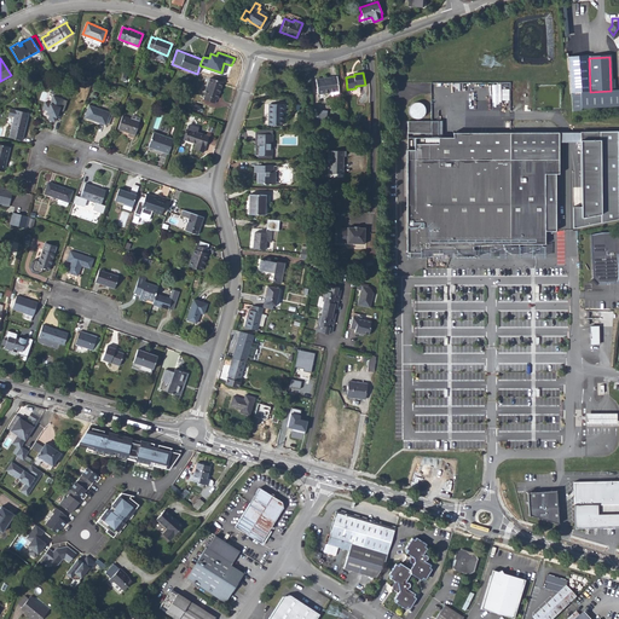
[(316,79),(318,94),(339,91),(336,76),(316,79)]
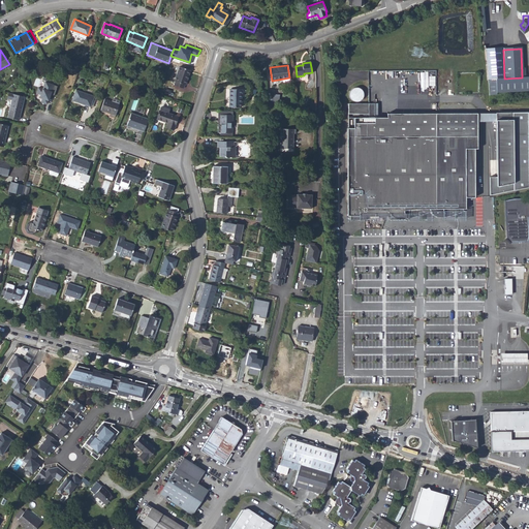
[(174,81),(175,81),(174,85),(184,88),(185,85),(186,85),(190,70),(179,66),(174,81)]
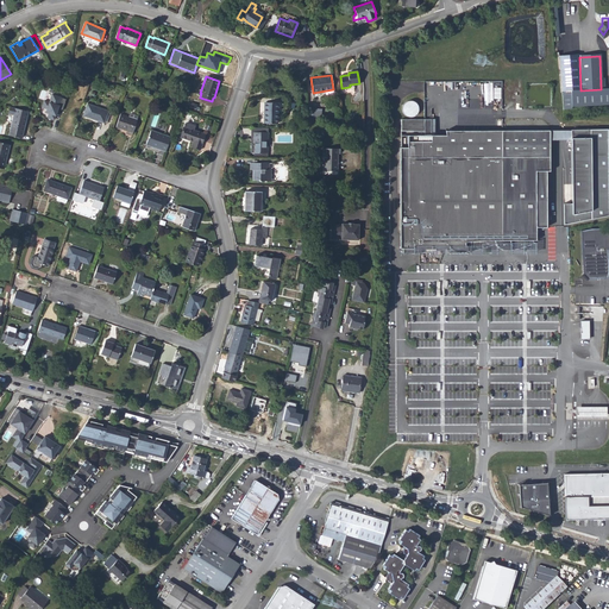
[(581,90),(571,90),(571,94),(560,94),(562,110),(571,110),(571,106),(608,104),(608,88),(601,89),(581,90)]
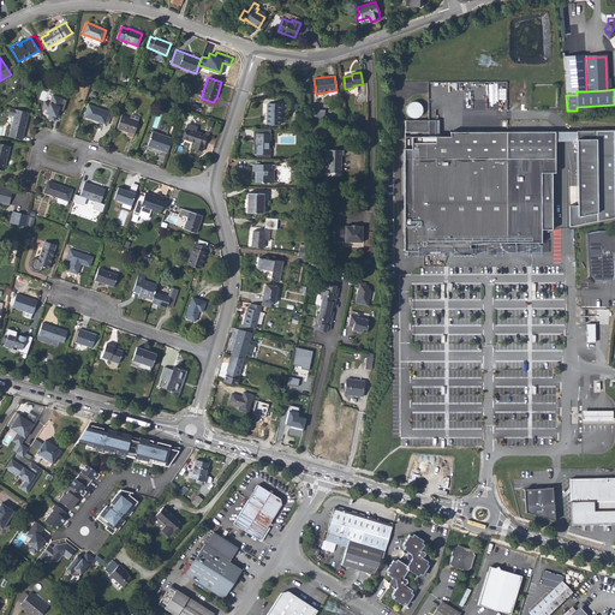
[(67,100),(53,95),(51,102),(43,100),(41,108),(47,111),(47,113),(49,114),(48,119),(55,121),(59,111),(64,112),(67,100)]
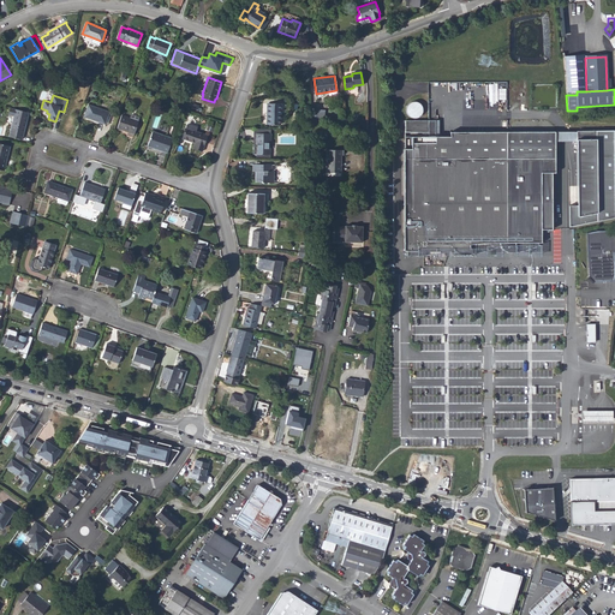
[(423,109),(423,107),(422,105),(419,102),(417,101),(413,101),(411,102),(408,103),(407,106),(406,108),(406,112),(407,114),(410,117),(412,118),(415,119),(418,118),(421,117),(422,114),(423,112),(423,109)]
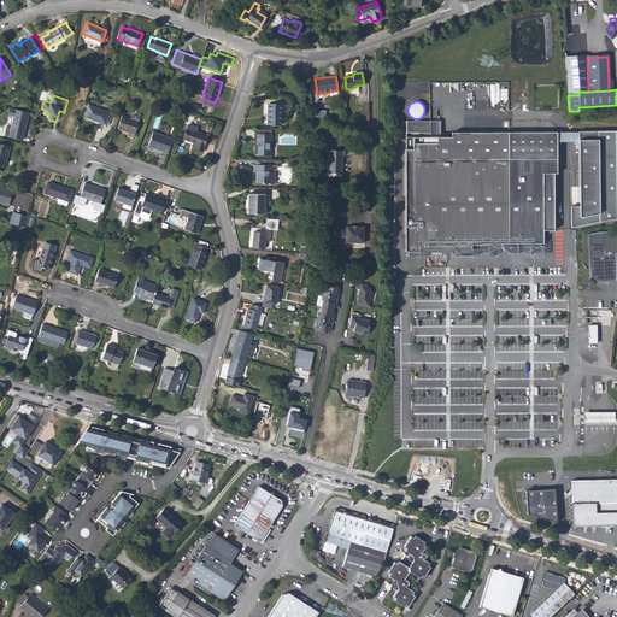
[(269,124),(281,124),(281,104),(269,104),(269,124)]
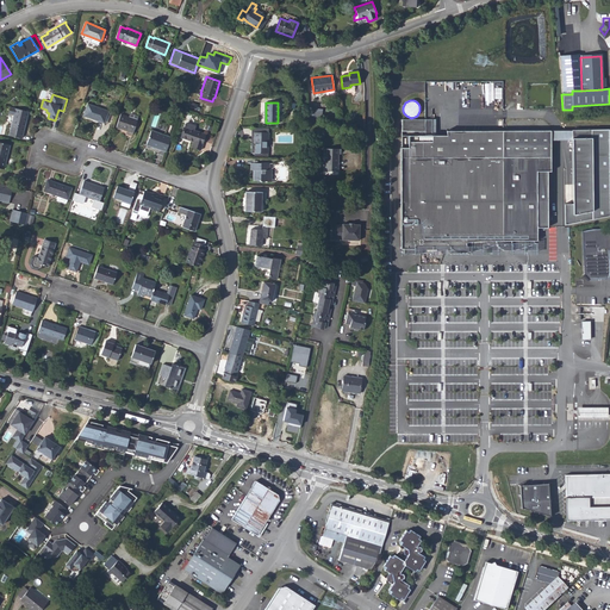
[(107,113),(109,111),(88,104),(83,116),(105,123),(107,113)]
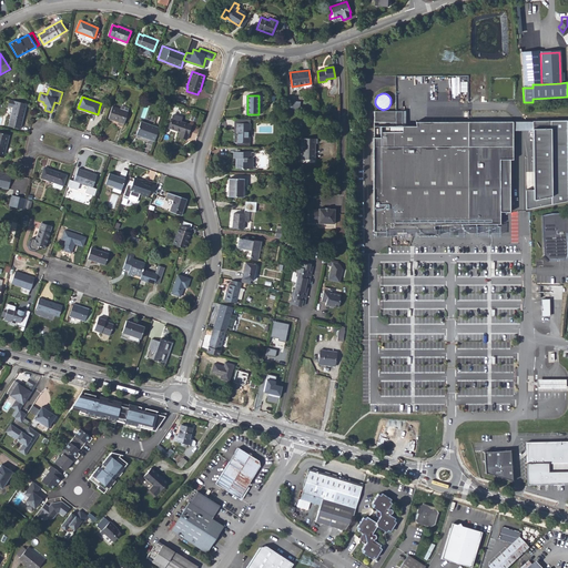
[(20,129),(27,104),(14,101),(8,125),(20,129)]
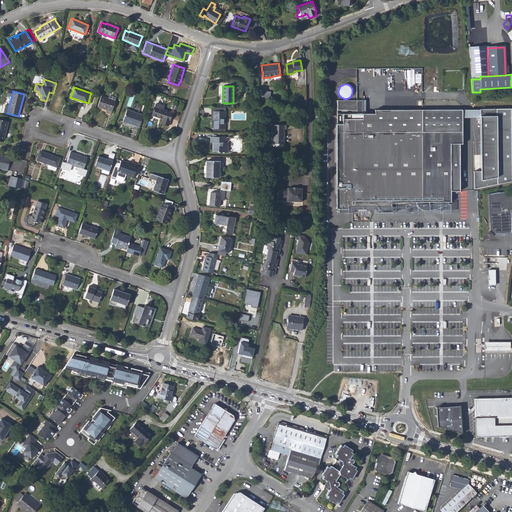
[(263,97),(270,100),(271,92),(264,91),(263,97)]
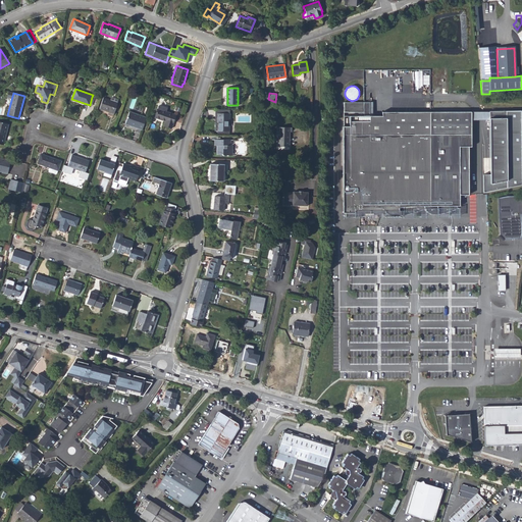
[(99,99),(92,97),(90,105),(96,107),(99,99)]
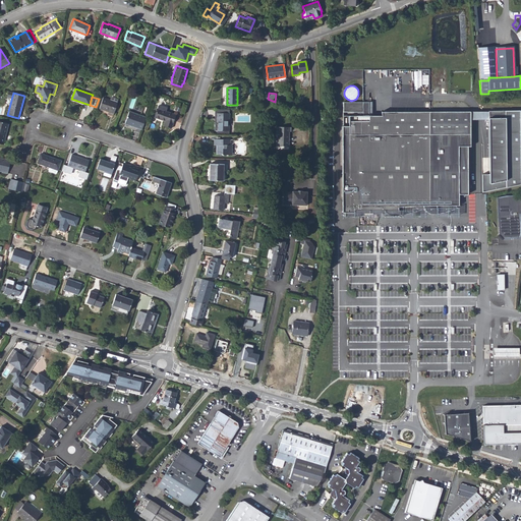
[(110,112),(109,114),(113,116),(117,103),(110,100),(103,98),(99,109),(108,112),(110,112)]
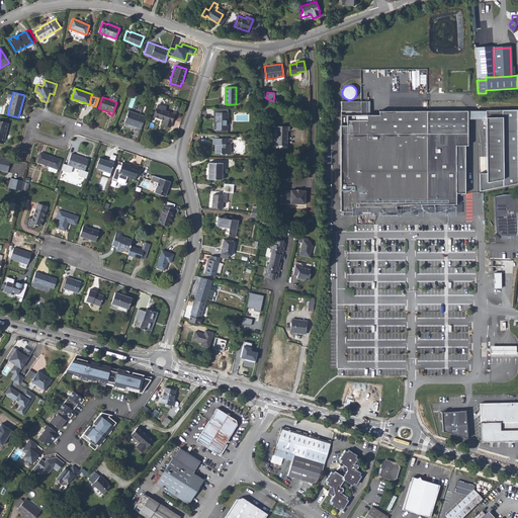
[(365,101),(341,101),(341,111),(361,111),(361,114),(365,114),(365,101)]
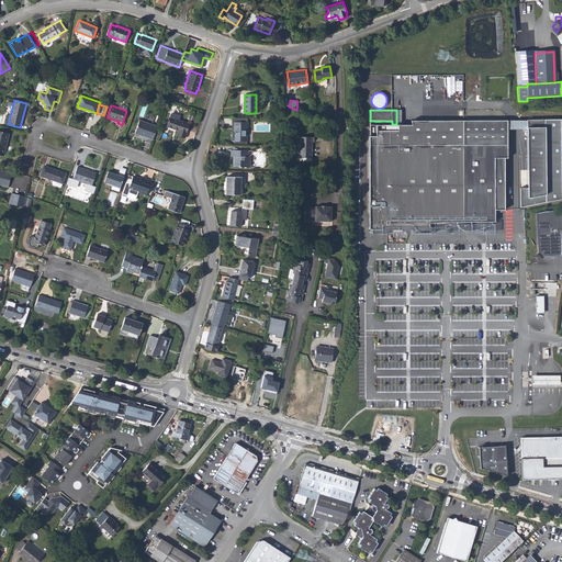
[(178,131),(177,135),(184,138),(190,124),(179,120),(180,115),(173,113),(172,113),(170,114),(166,126),(178,131)]
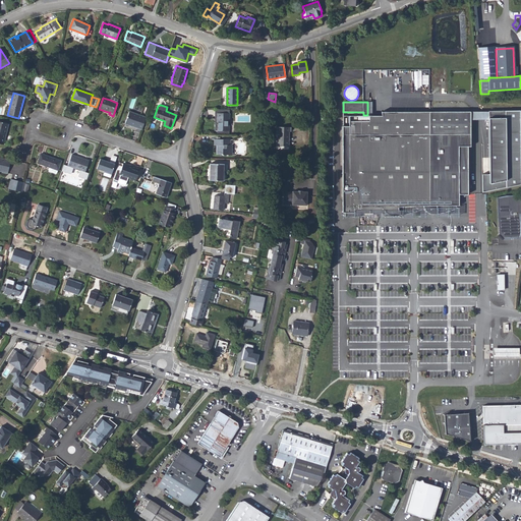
[(520,110),(488,111),(489,174),(483,174),(484,191),(520,183),(520,110)]
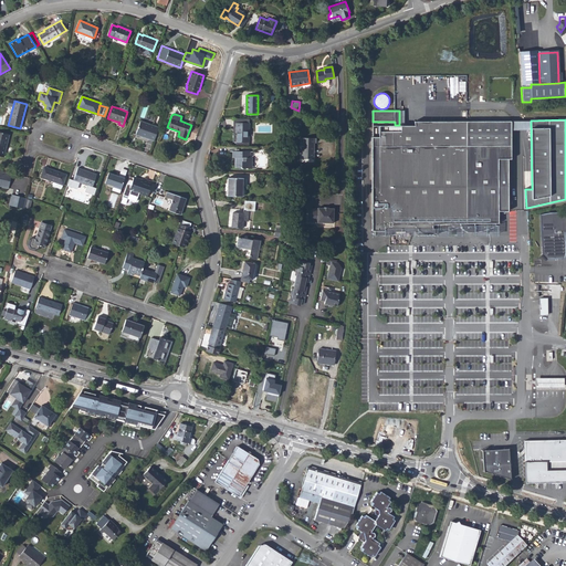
[(158,127),(140,121),(136,134),(154,140),(158,127)]
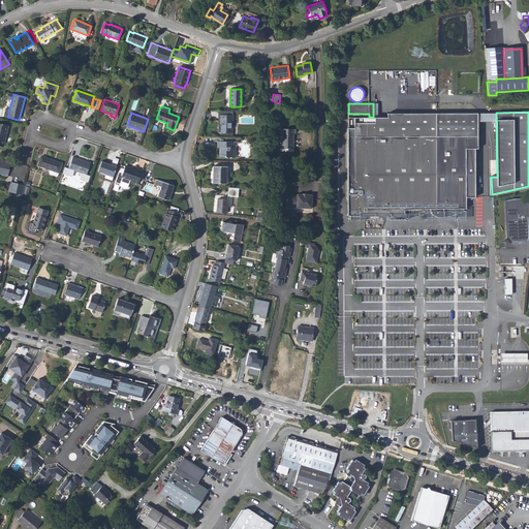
[(220,124),(221,124),(221,132),(232,132),(232,115),(220,114),(220,124)]
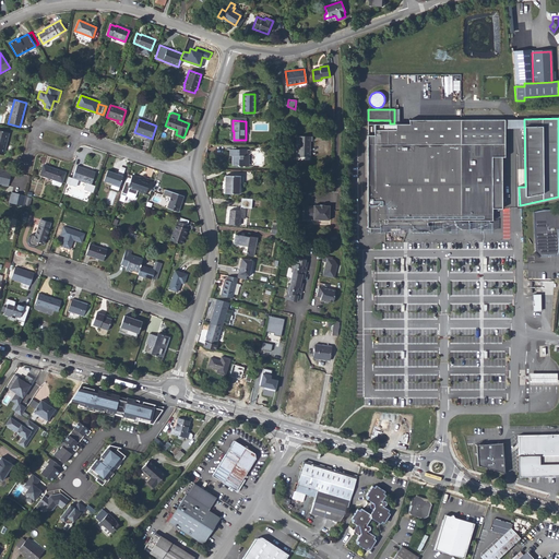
[(390,123),(369,125),(367,206),(367,228),(369,228),(369,233),(380,233),(385,233),(392,232),(397,230),(403,229),(408,228),(412,227),(413,228),(415,230),(418,230),(420,232),(424,232),(427,232),(432,230),(437,229),(441,228),(445,227),(449,226),(453,225),(455,224),(460,228),(467,230),(477,227),(490,223),(489,221),(494,221),(492,209),(502,209),(502,157),(506,157),(506,120),(461,120),(409,120),(409,123),(409,144),(390,144),(390,123)]
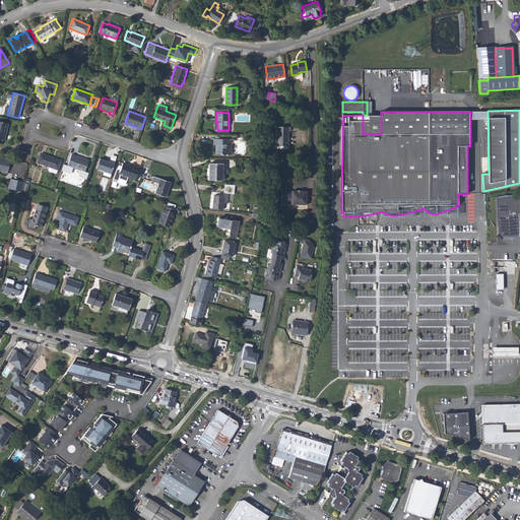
[(367,115),(363,115),(363,134),(381,134),(381,115),(367,115)]
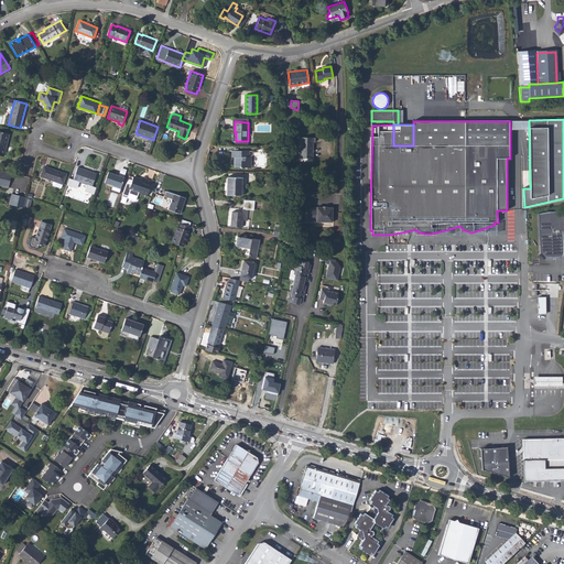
[(0,155),(3,156),(9,133),(0,131),(0,155)]
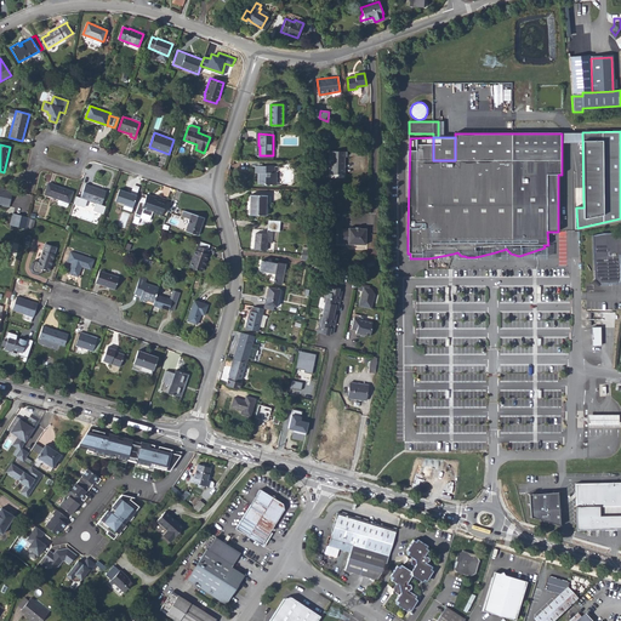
[(330,177),(336,177),(336,174),(343,174),(345,157),(346,157),(346,151),(331,151),(330,177)]
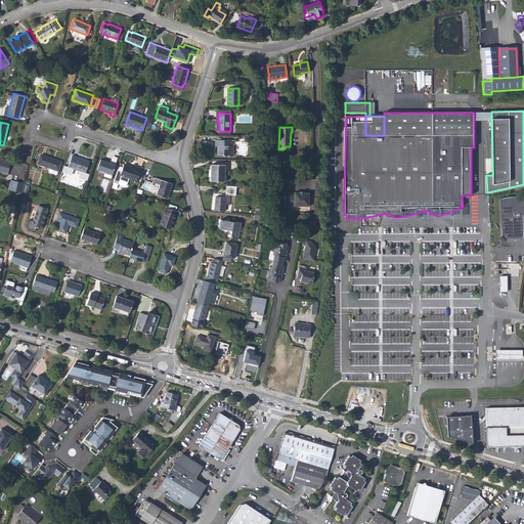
[(216,145),(218,145),(218,156),(233,156),(233,145),(231,145),(231,140),(216,139),(216,145)]
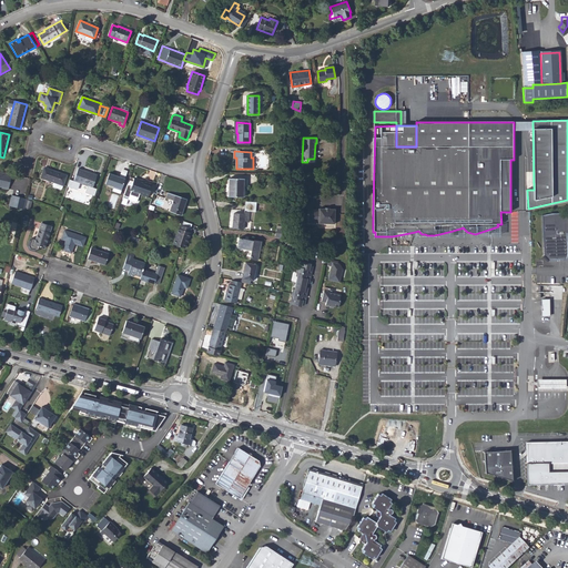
[(58,172),(44,168),(41,178),(54,182),(53,185),(53,186),(61,189),(62,188),(63,185),(67,176),(58,173),(58,172)]
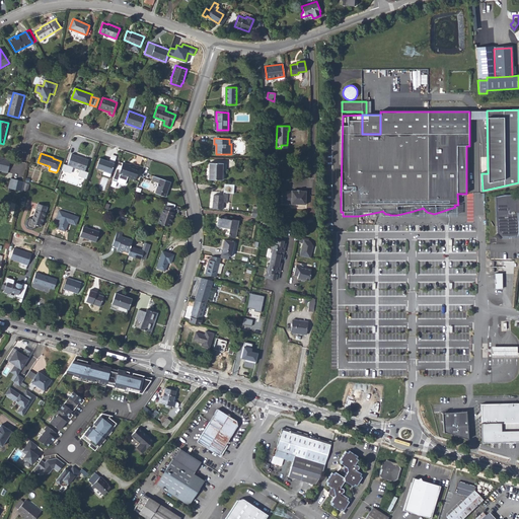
[(71,154),(66,168),(70,170),(71,166),(85,171),(89,160),(83,158),(77,156),(71,154)]
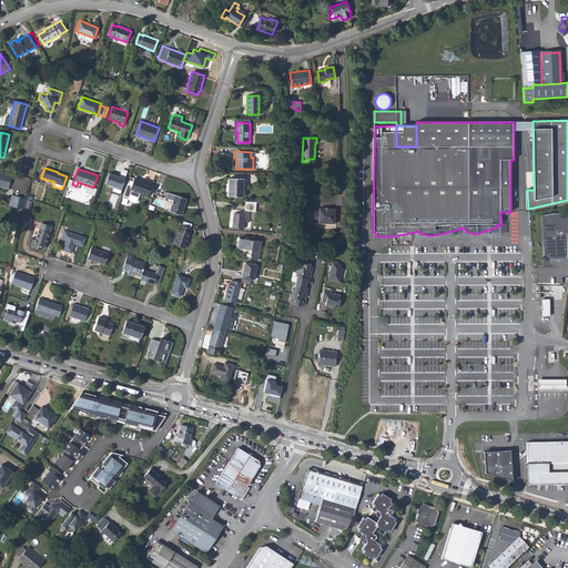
[(11,173),(2,171),(0,181),(0,185),(8,189),(11,173)]
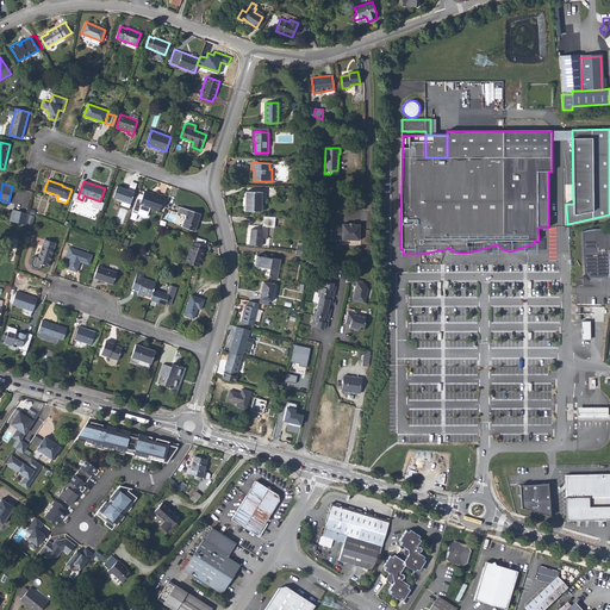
[(130,204),(135,192),(117,186),(113,198),(123,200),(130,204)]
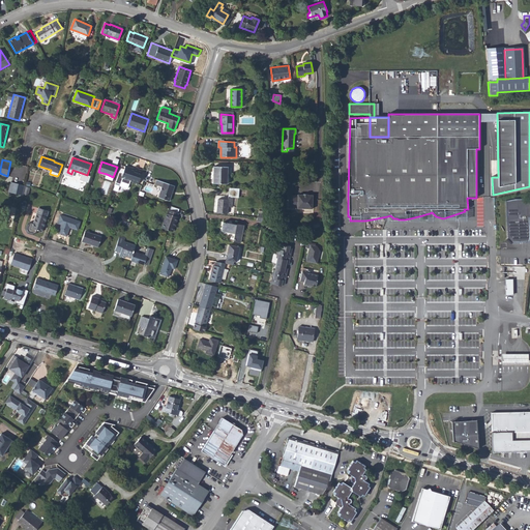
[(213,183),(227,183),(228,174),(230,174),(231,174),(231,167),(230,167),(213,166),(213,183)]
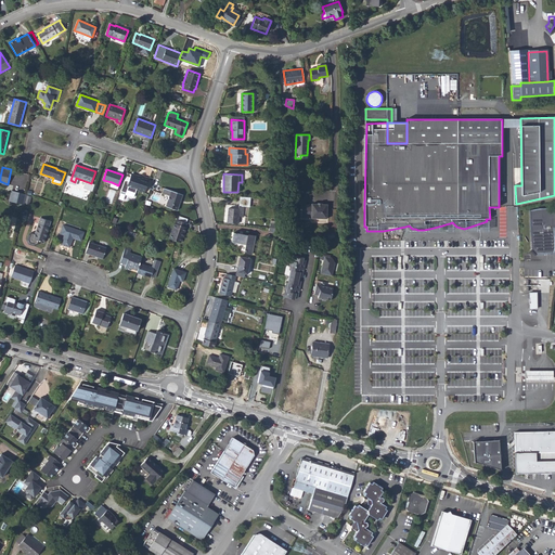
[(144,193),(150,179),(141,176),(140,178),(131,175),(127,186),(144,193)]
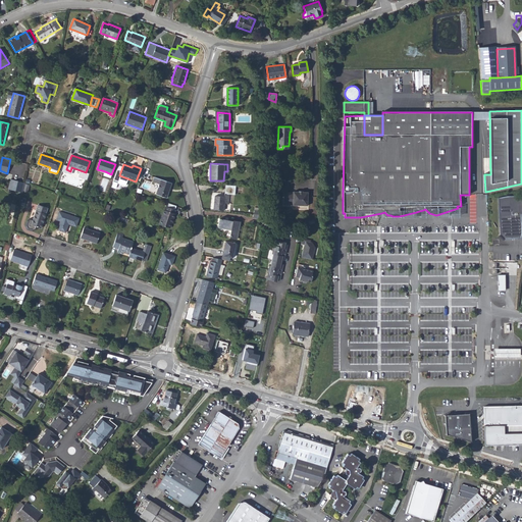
[(159,184),(156,194),(166,198),(171,183),(154,176),(153,181),(159,184)]
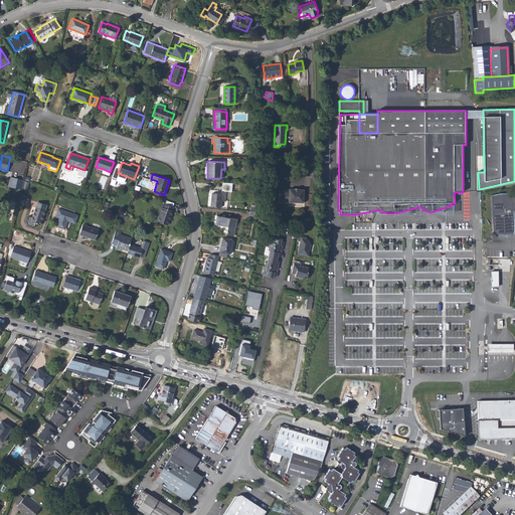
[(11,177),(9,186),(19,188),(21,180),(11,177)]
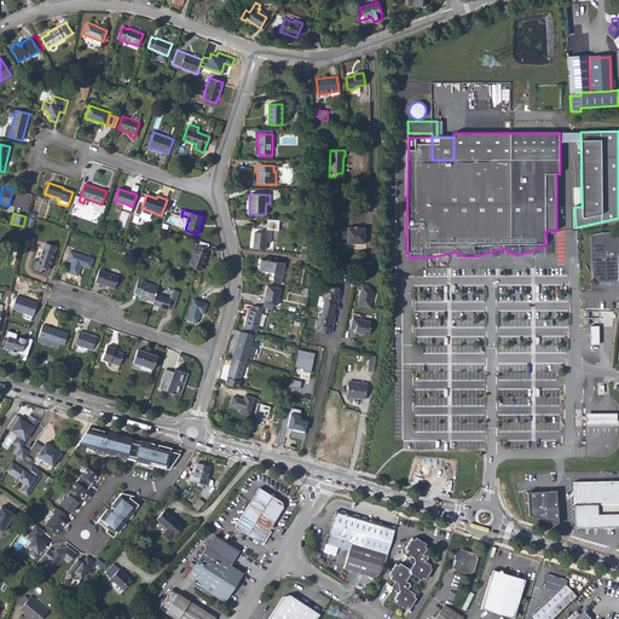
[(346,227),(335,225),(333,239),(343,242),(360,246),(363,230),(357,229),(357,227),(352,227),(346,226),(346,227)]
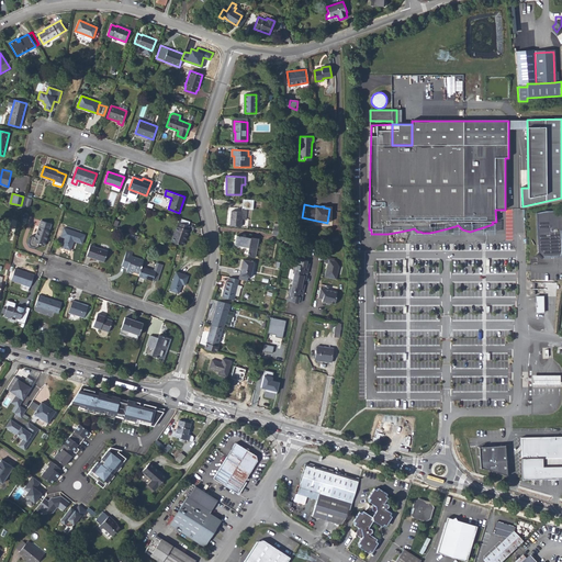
[(231,225),(240,226),(240,218),(245,218),(246,209),(243,209),(243,211),(232,211),(231,225)]
